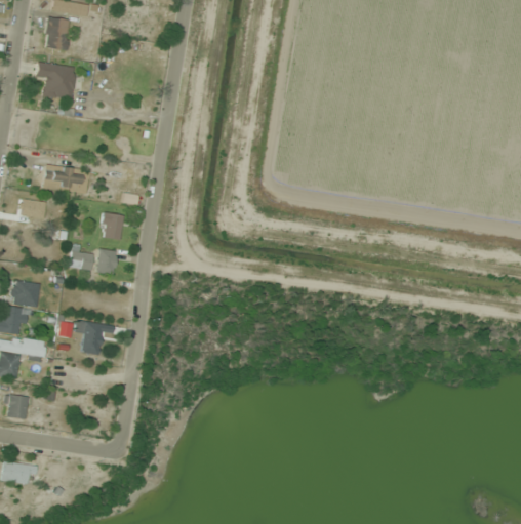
[(54,0),(53,8),(87,15),(89,4),(70,0),(54,0)]
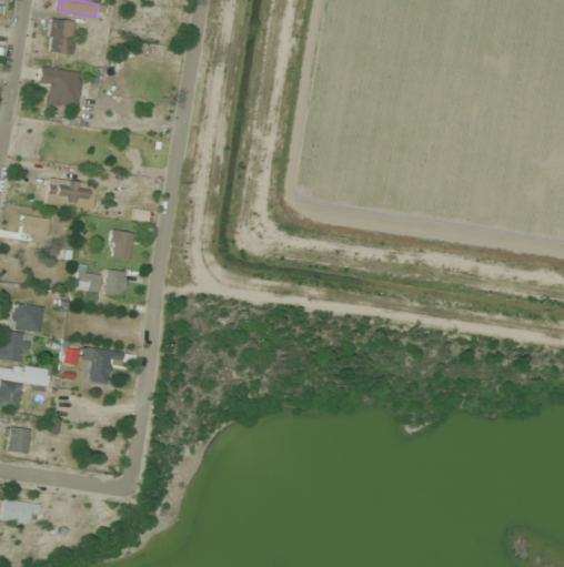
[(78,20),(53,18),(50,50),(74,52),(78,20)]
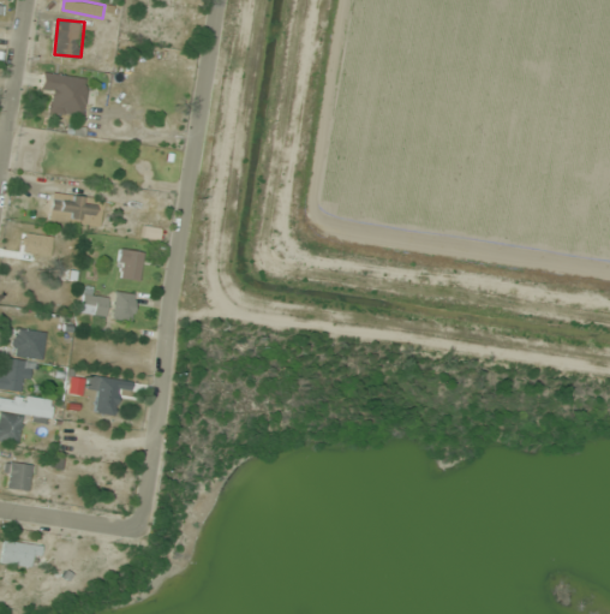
[(52,112),(87,115),(91,77),(47,71),(45,87),(55,88),(52,112)]
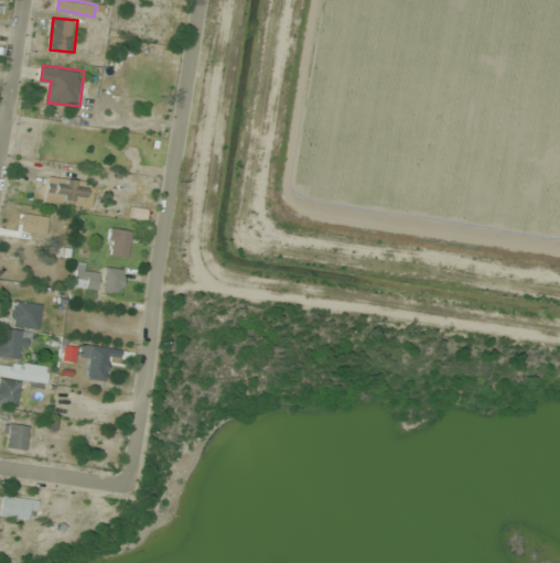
[(49,201),(96,206),(99,181),(51,175),(49,201)]
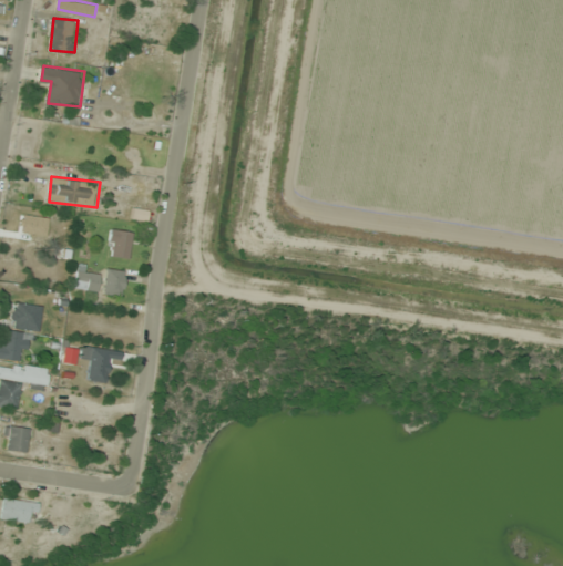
[(124,201),(152,204),(153,184),(125,182),(124,201)]
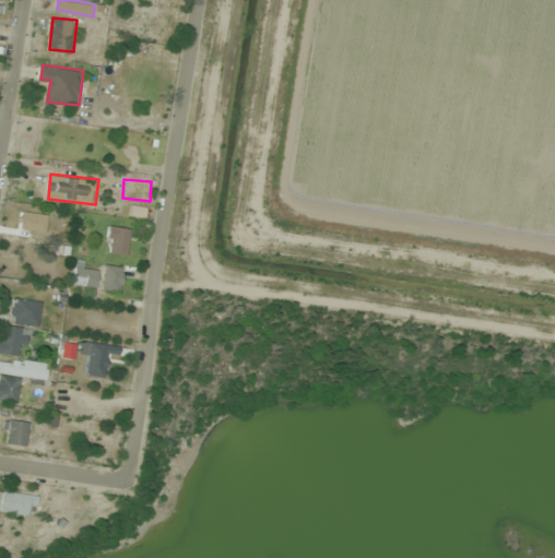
[(28,236),(54,239),(57,217),(32,214),(28,236)]
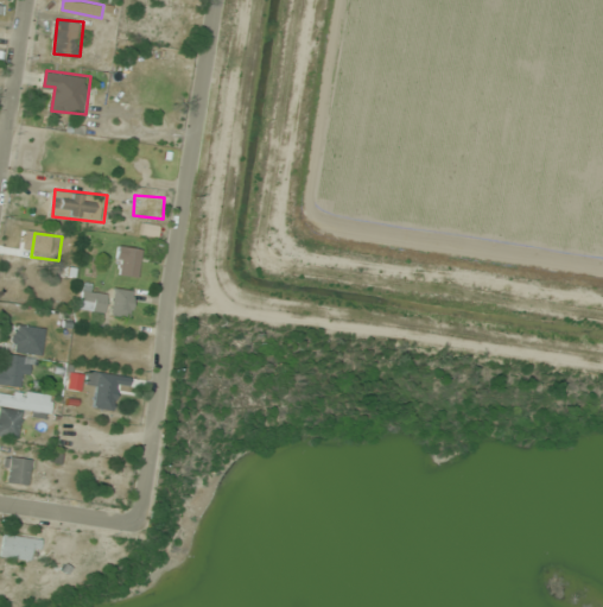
[(146,248),(122,245),(119,272),(141,276),(146,248)]
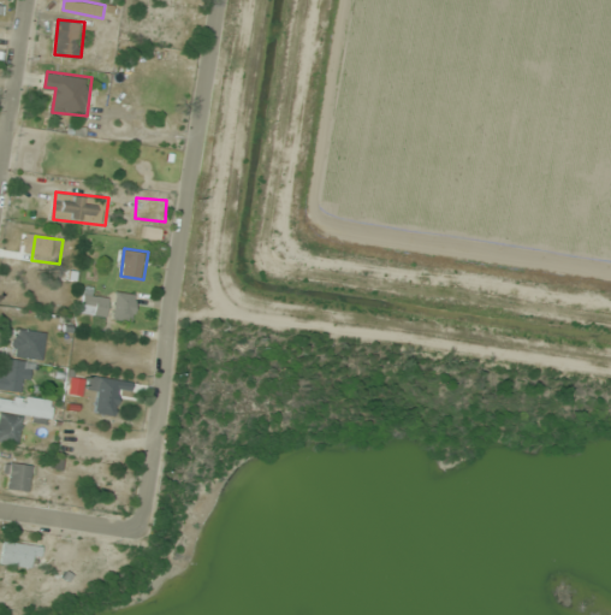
[(140,294),(120,290),(114,317),(135,320),(140,294)]
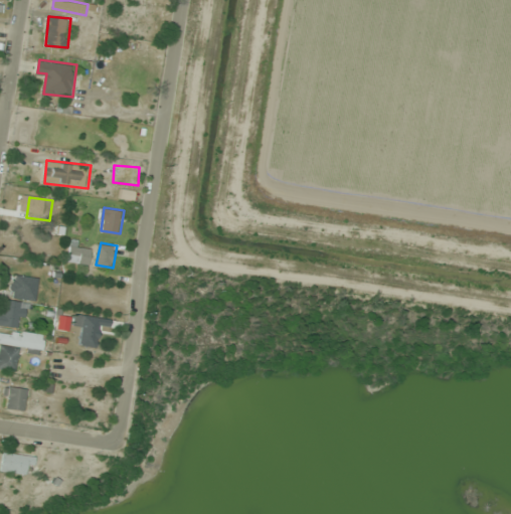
[(91,264),(93,247),(72,244),(70,261),(91,264)]
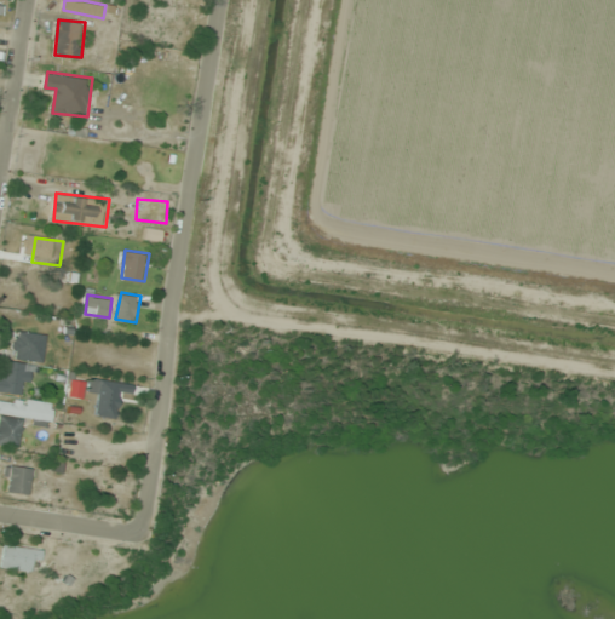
[(45,360),(47,333),(17,330),(15,357),(45,360)]
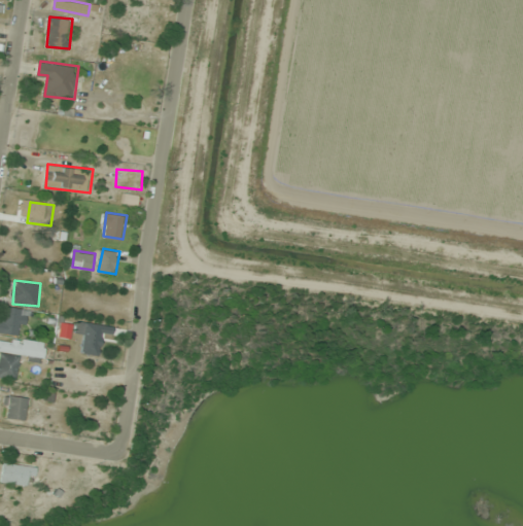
[(0,330),(20,335),(22,323),(27,324),(29,309),(6,306),(4,321),(0,320),(0,330)]
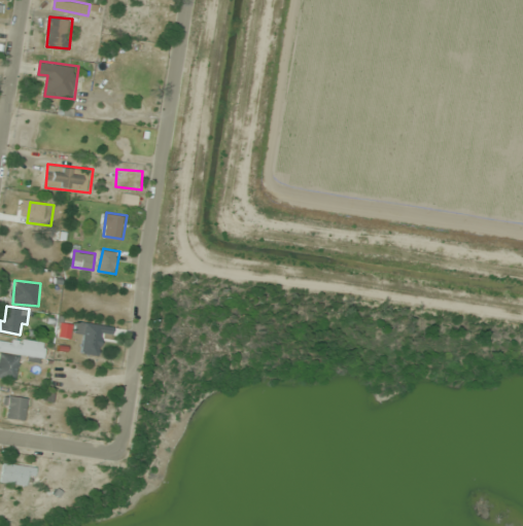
[(111,334),(112,325),(77,320),(75,331),(84,332),(81,352),(100,354),(103,332),(111,334)]
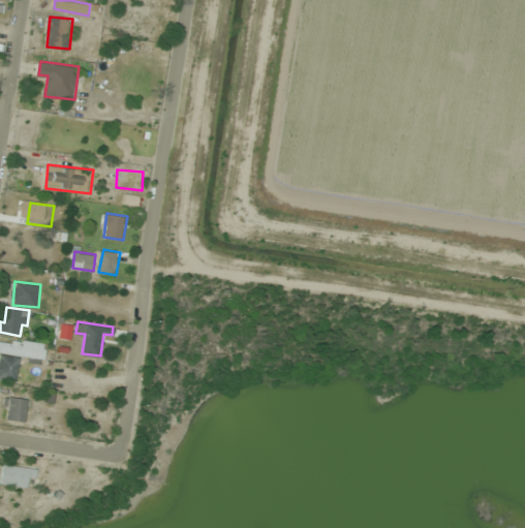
[(0,377),(18,379),(21,356),(44,360),(47,344),(0,337),(0,377)]
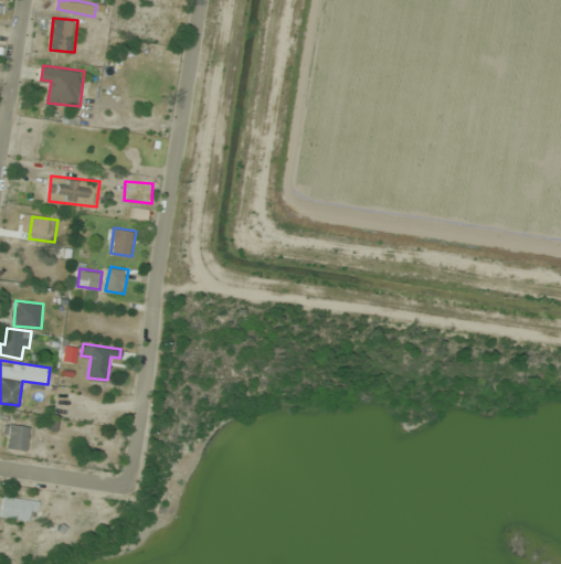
[(33,425),(7,425),(7,447),(33,447),(33,425)]
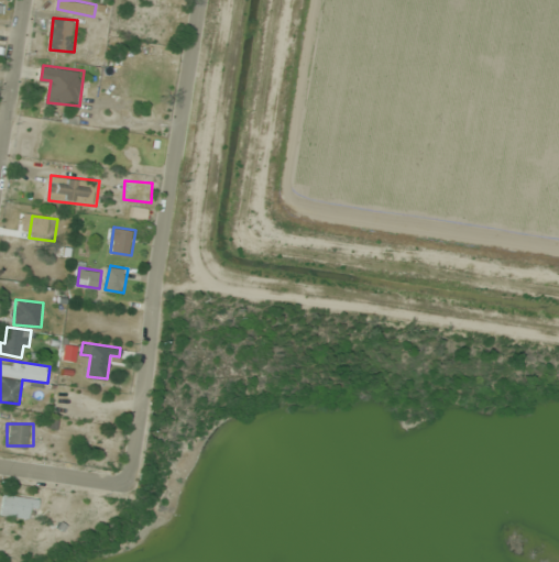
[(37,514),(35,495),(6,497),(8,517),(37,514)]
